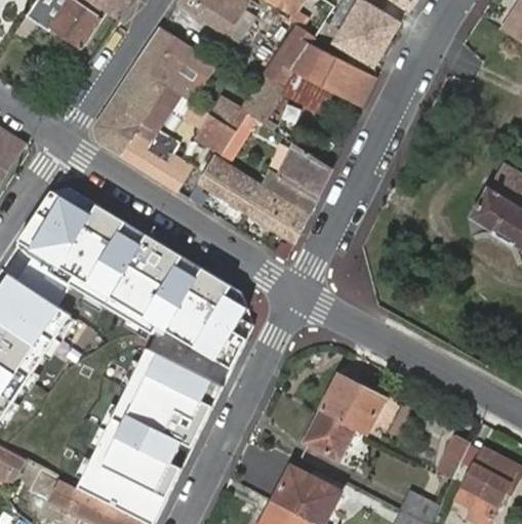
[(38,0),(12,38),(23,45),(37,25),(42,29),(46,23),(53,27),(49,33),(81,54),(104,23),(108,16),(81,0),(38,0)]
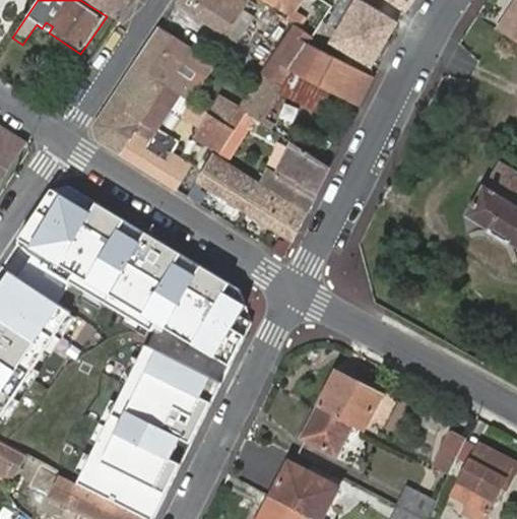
[(127,0),(80,0),(107,16),(114,20),(127,0)]
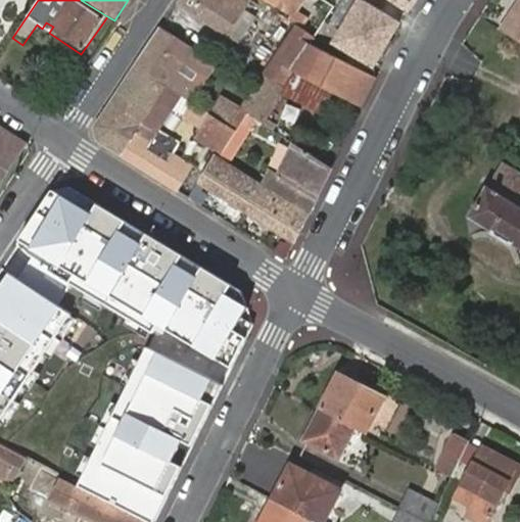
[(244,0),(181,0),(176,8),(229,39),(250,3),(244,0)]
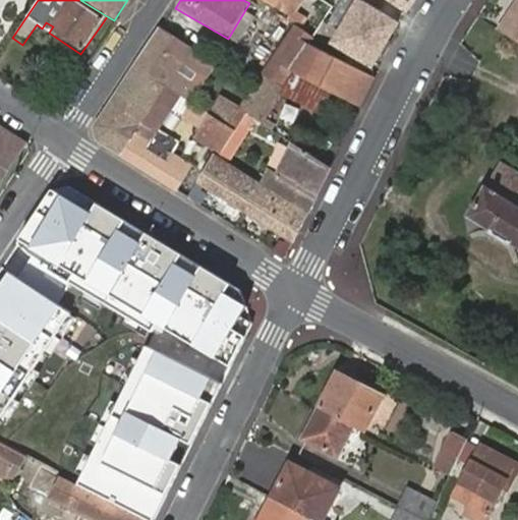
[(257,0),(290,20),(305,0),(257,0)]
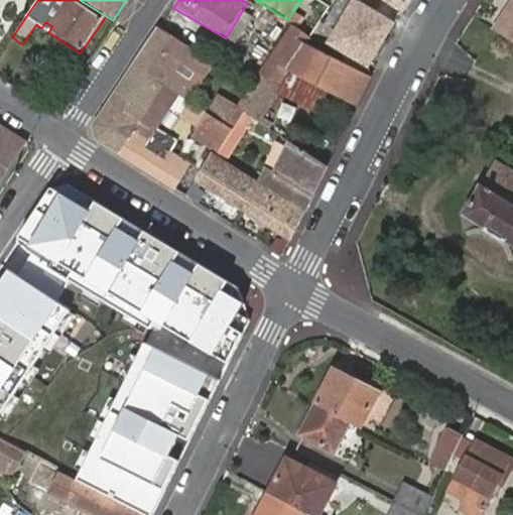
[(378,0),(399,13),(407,0),(378,0)]
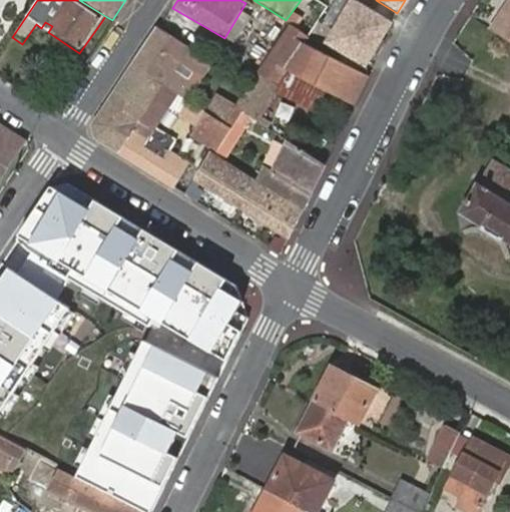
[(245,3),(224,38),(235,45),(258,7),(247,1),(245,3)]
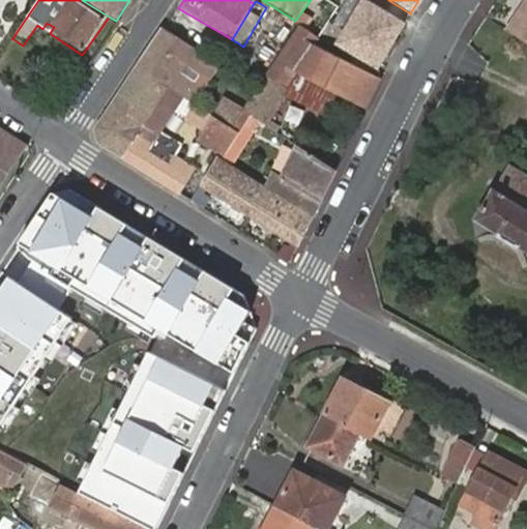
[(505,33),(526,46),(526,1),(525,4),(526,5),(526,9),(524,15),(520,12),(505,33)]
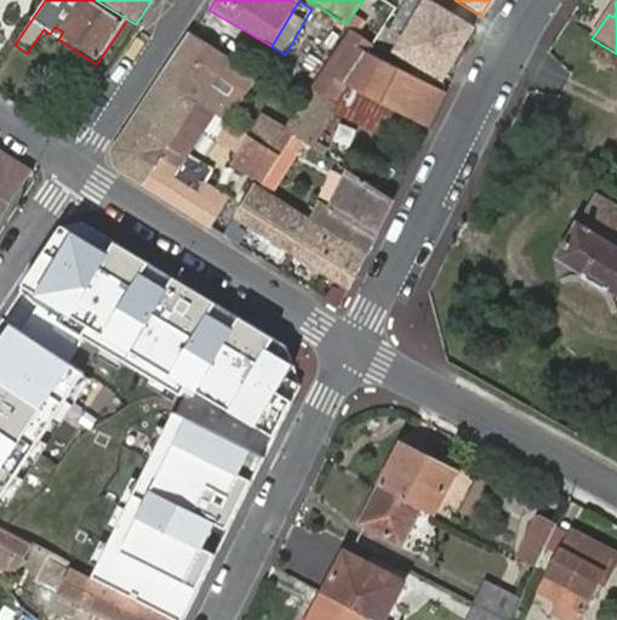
[(341,86),(360,50),(365,43),(338,27),(278,130),(286,135),(303,146),(308,148),(327,111),(341,86)]
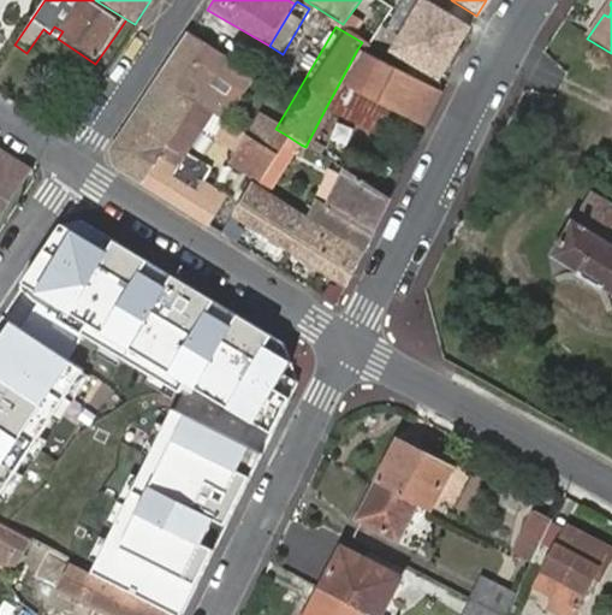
[(453,71),(458,49),(429,34),(411,70),(444,88),(453,71)]
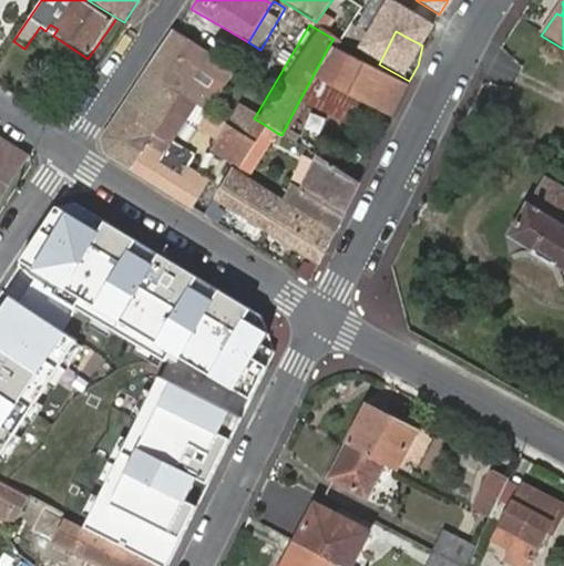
[(173,34),(144,78),(206,114),(235,72),(173,34)]
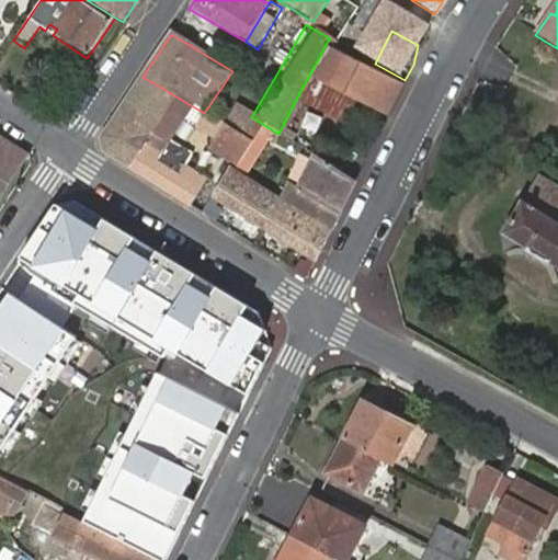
[(387,117),(405,80),(326,45),(308,78),(353,101),(387,117)]
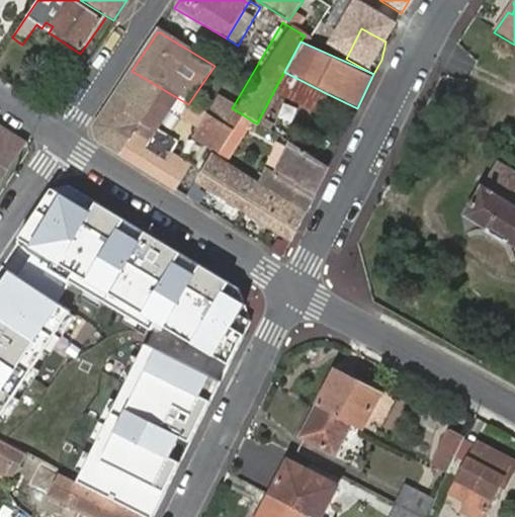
[(165,124),(188,139),(215,154),(227,133),(239,112),(232,108),(222,124),(204,113),(188,104),(132,71),(92,127),(92,131),(98,143),(175,191),(185,174),(168,165),(174,155),(179,147),(159,133),(165,124)]
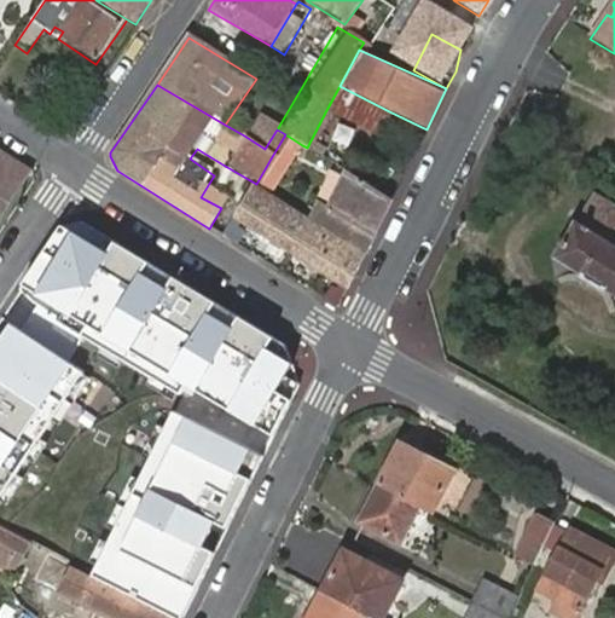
[(340,86),(326,110),(375,137),(389,111),(340,86)]
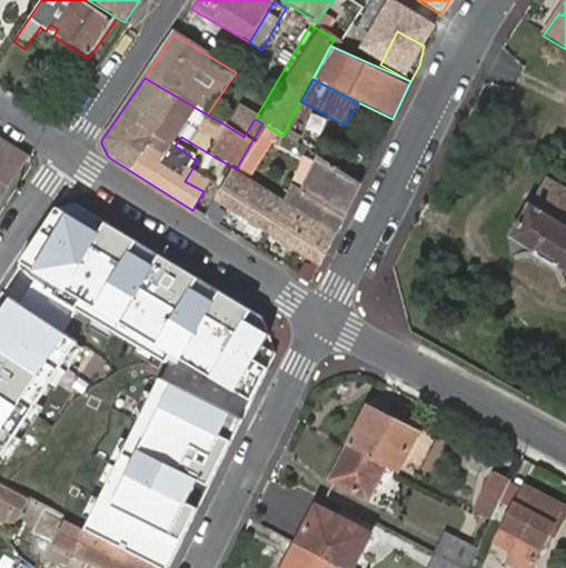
[(235,108),(225,125),(244,137),(255,119),(235,108)]
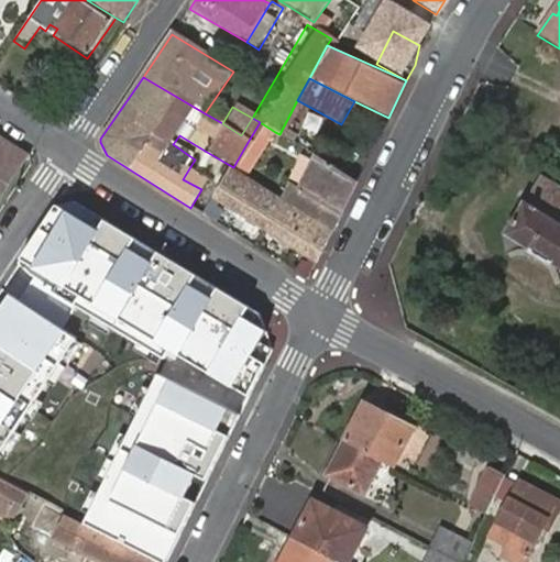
[(260,122),(246,144),(262,154),(275,132),(260,122)]
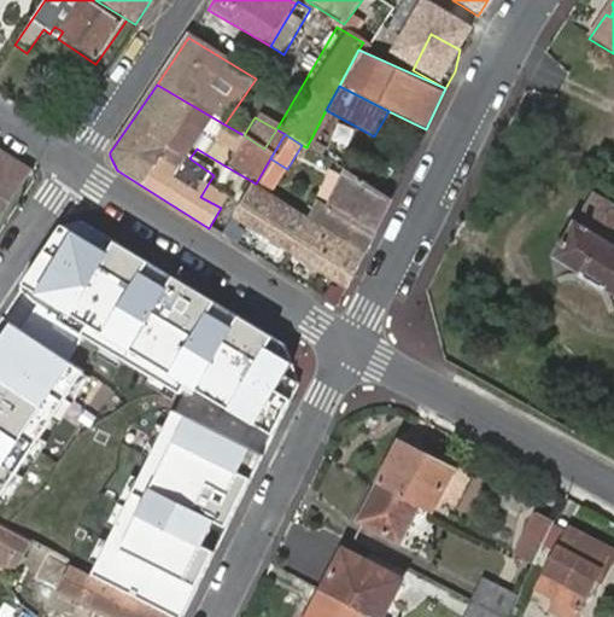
[(0,214),(29,172),(15,163),(0,152),(0,214)]
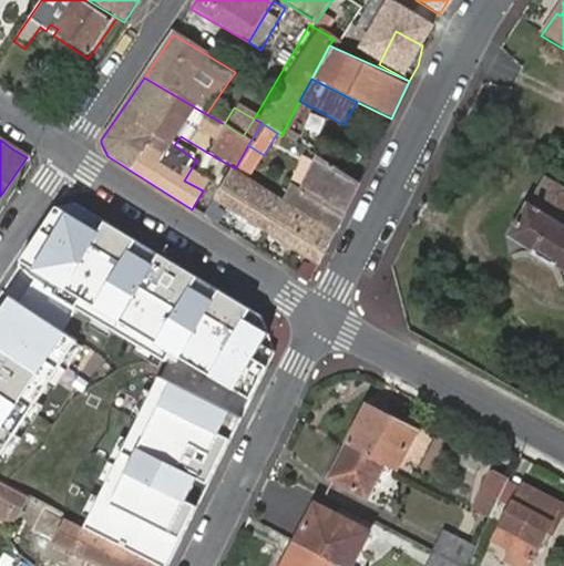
[(248,145),(235,168),(250,178),(264,155),(248,145)]
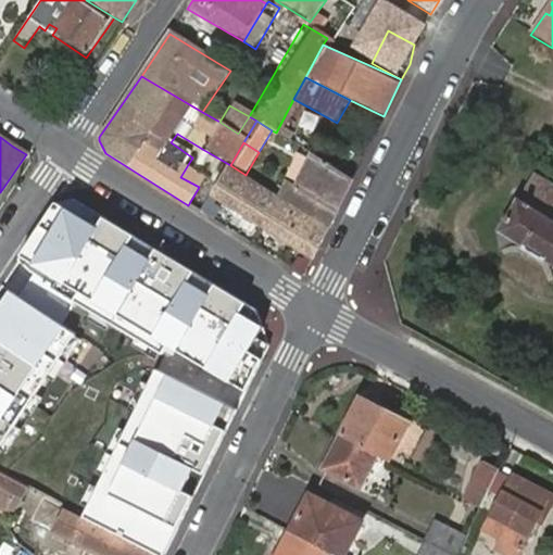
[(310,153),(297,176),(337,201),(349,177),(310,153)]
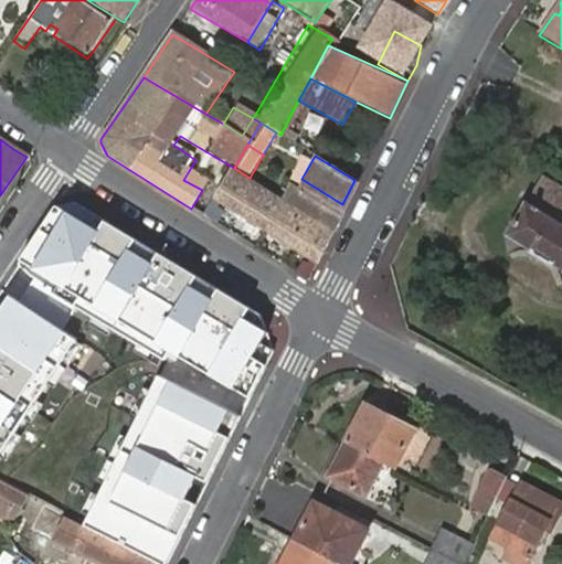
[(208,198),(317,263),(328,242),(325,238),(329,229),(281,198),(250,178),(234,168),(231,171),(225,167),(208,198)]
